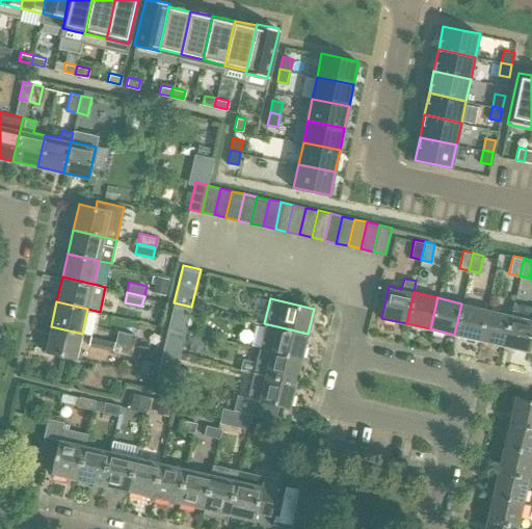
[(531,306),(513,301),(510,314),(503,345),(528,351),(531,336),(531,306)]
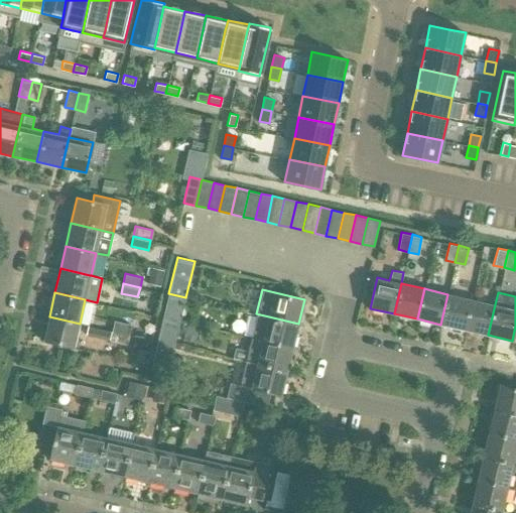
[(185,297),(168,293),(164,312),(181,316),(185,297)]
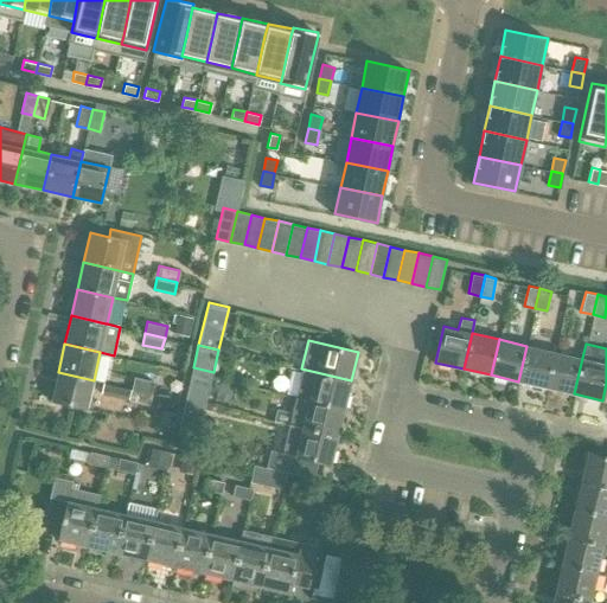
[(518,382),(547,387),(555,352),(526,346),(518,382)]
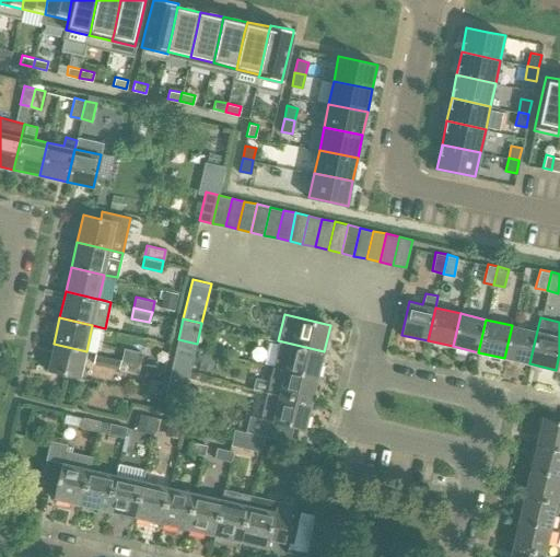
[(504,358),(529,363),(537,331),(512,325),(504,358)]
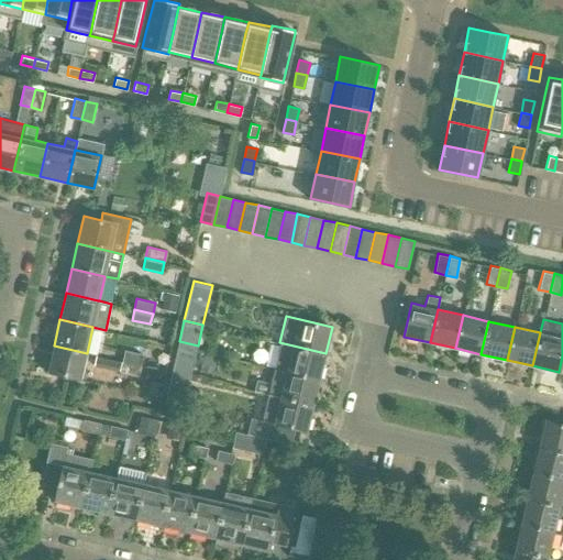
[(279,342),(274,368),(320,379),(326,353),(279,342)]
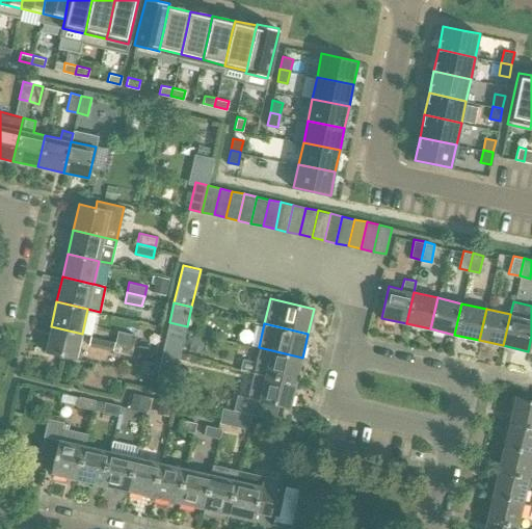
[(82,334),(51,326),(46,350),(77,358),(77,354),(82,334)]
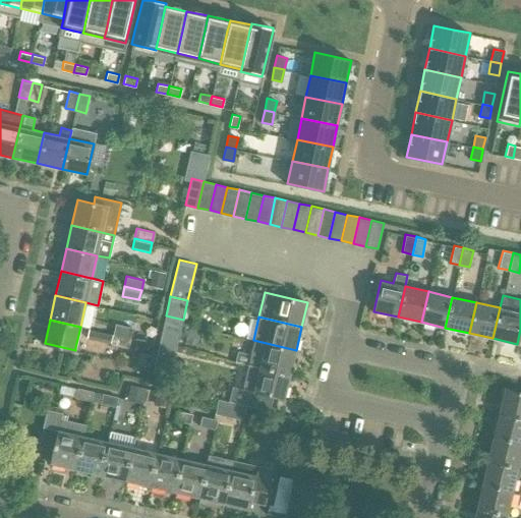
[(116,323),(113,333),(130,337),(132,327),(116,323)]
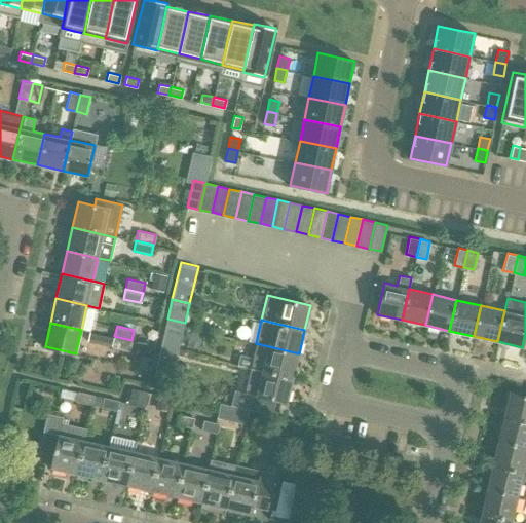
[(165,326),(160,346),(178,350),(183,330),(165,326)]
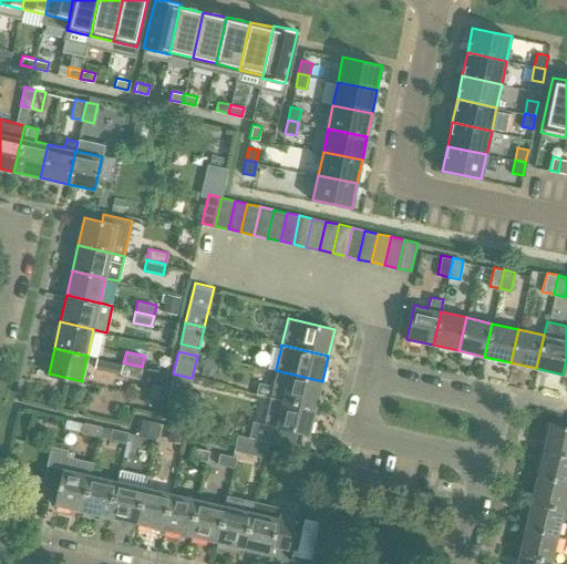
[(142,367),(123,362),(96,357),(93,367),(121,373),(140,378),(142,367)]
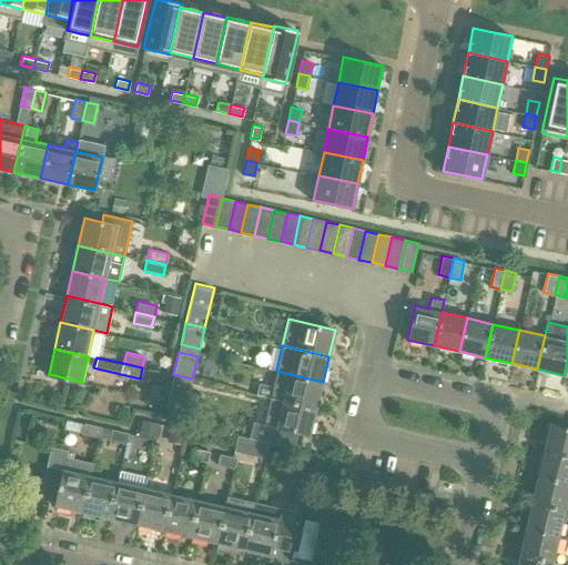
[(256,394),(270,397),(316,409),(323,382),(276,371),(273,385),(259,382),(256,394)]
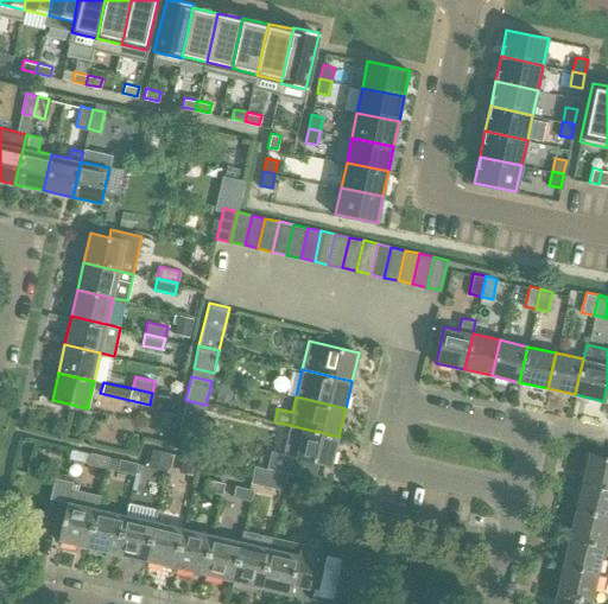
[(206,405),(185,400),(181,423),(200,427),(206,405)]
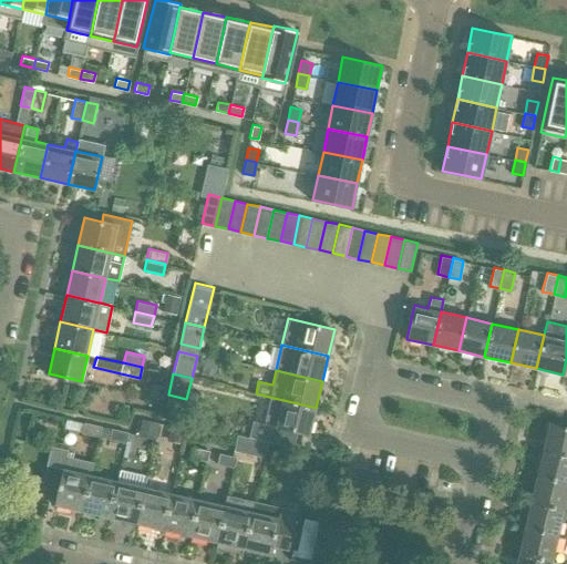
[(269,397),(263,422),(263,423),(297,431),(309,434),(316,408),(269,397)]
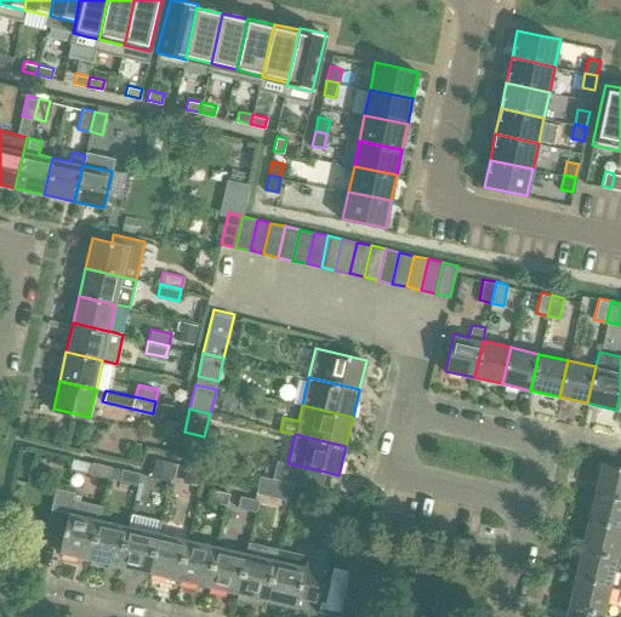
[(288,463),(288,462),(277,460),(273,476),(322,489),(325,472),(288,463)]
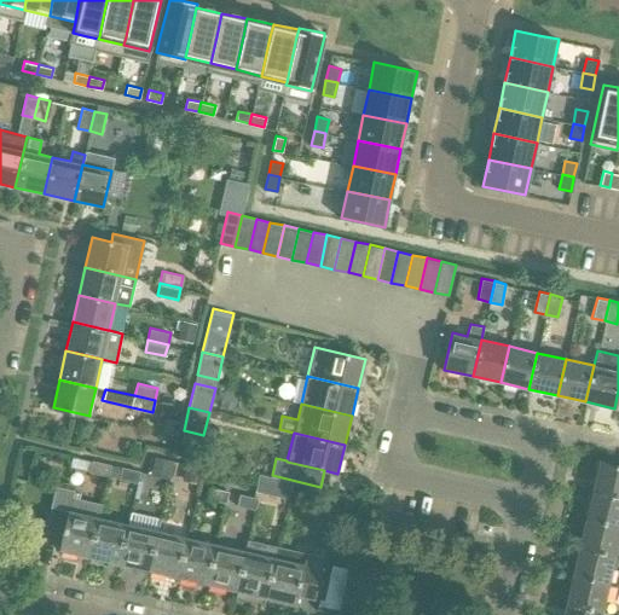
[(90,471),(108,475),(110,464),(92,459),(90,471)]
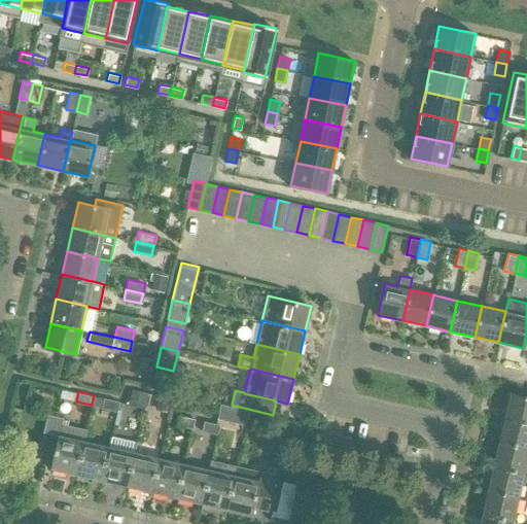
[(526,396),(510,392),(503,418),(526,423),(526,396)]
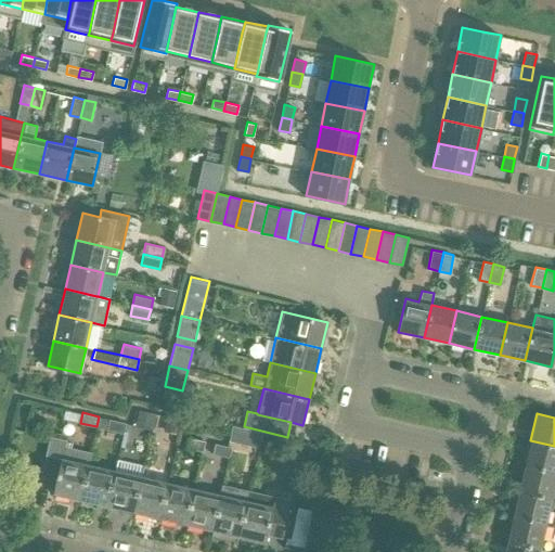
[(106,428),(123,433),(126,422),(108,419),(106,428)]
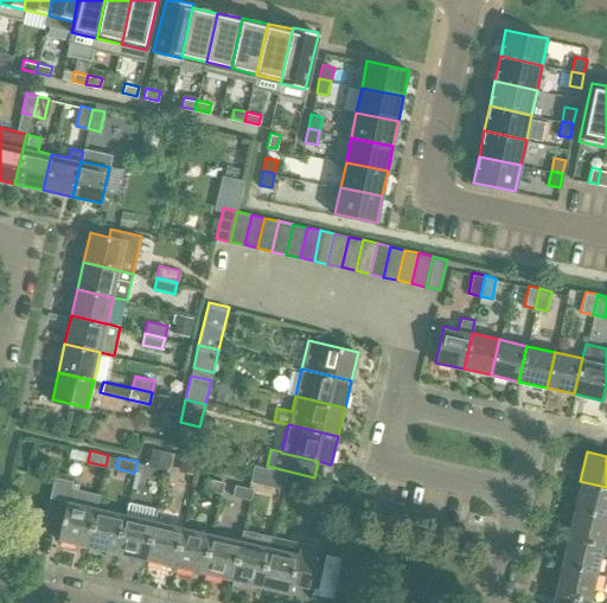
[(58,539),(89,546),(97,507),(101,493),(71,487),(74,480),(55,475),(44,519),(62,523),(58,539)]
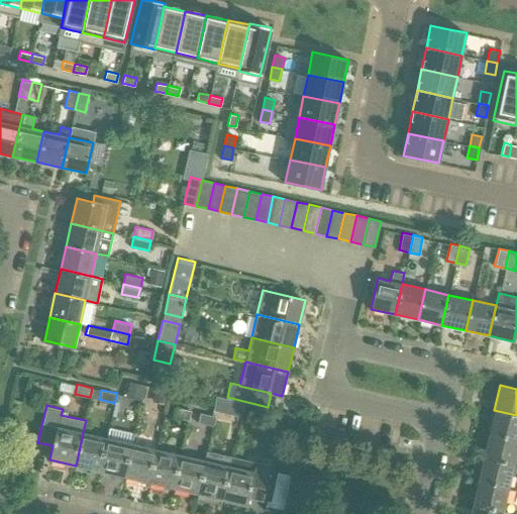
[(191,409),(188,409),(176,406),(173,415),(189,419),(191,409)]
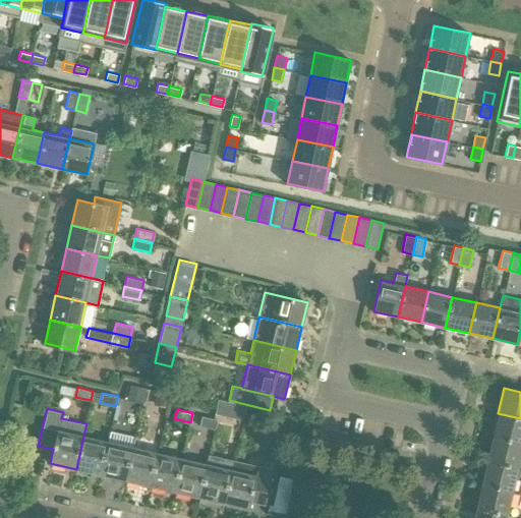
[(520,418),(498,413),(493,438),(520,444),(520,418)]
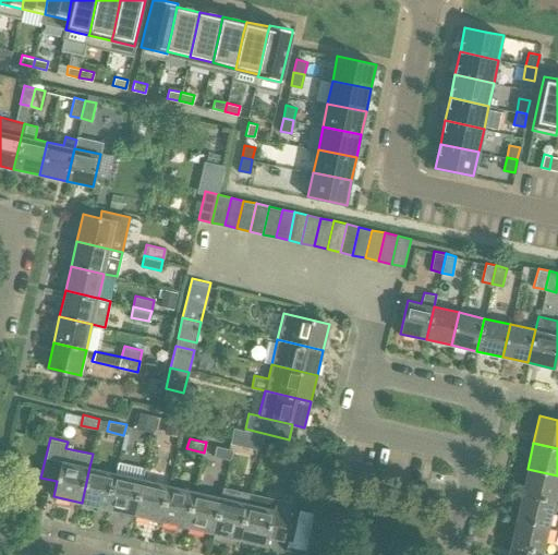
[(232,448),(216,444),(214,455),(230,458),(232,448)]
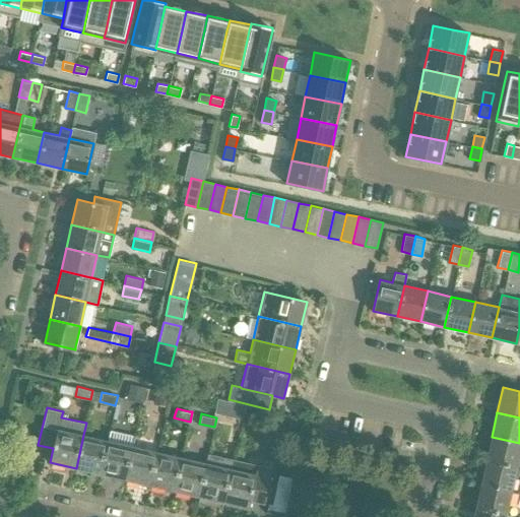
[(125,479),(133,446),(135,436),(110,430),(108,441),(100,473),(125,479)]
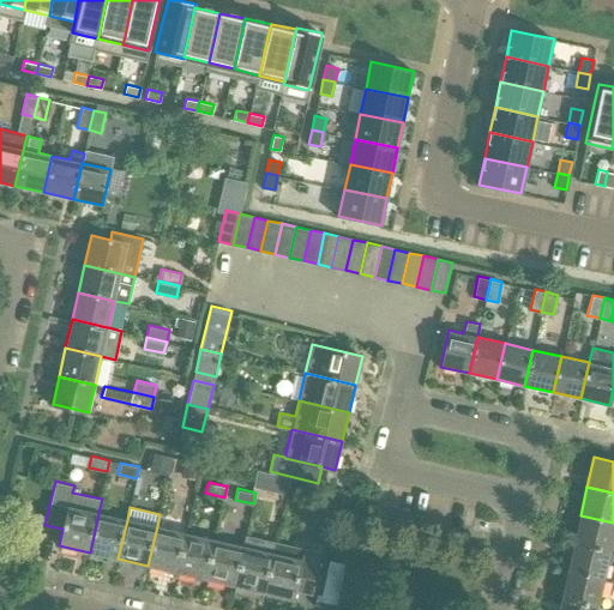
[(90,553),(118,559),(127,520),(98,513),(90,553)]
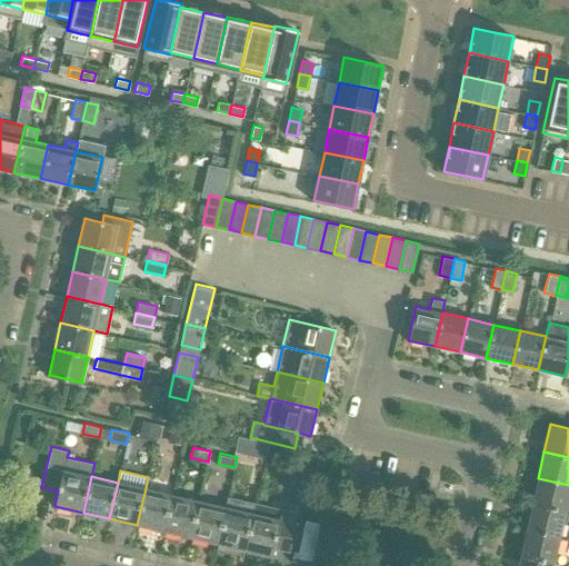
[(568,485),(538,478),(532,504),(566,512),(568,496),(568,485)]
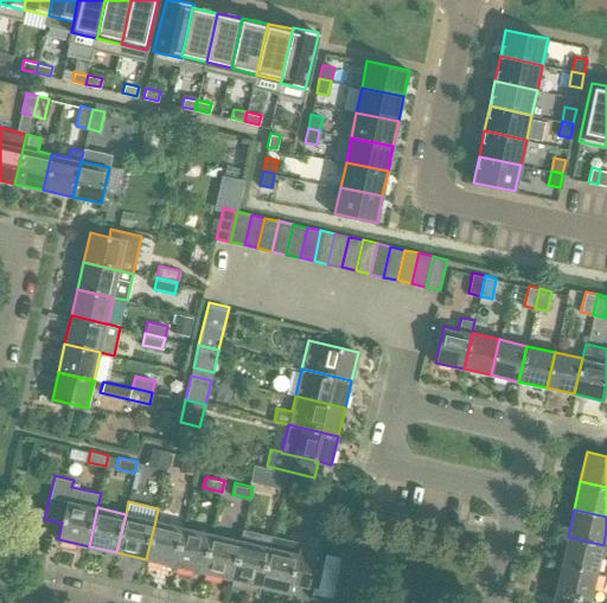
[(146,559),(174,565),(184,527),(155,520),(146,559)]
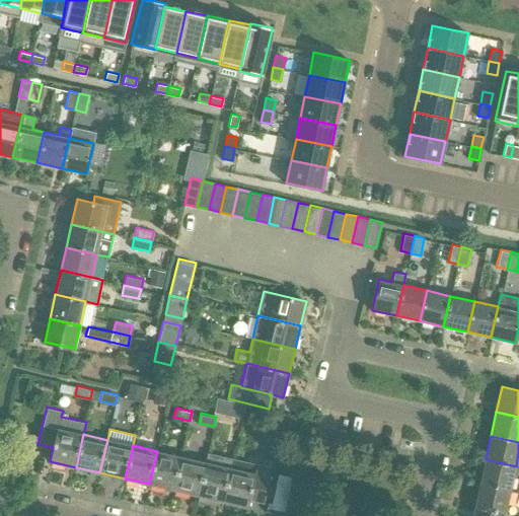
[(149,484),(173,490),(180,456),(157,451),(149,484)]
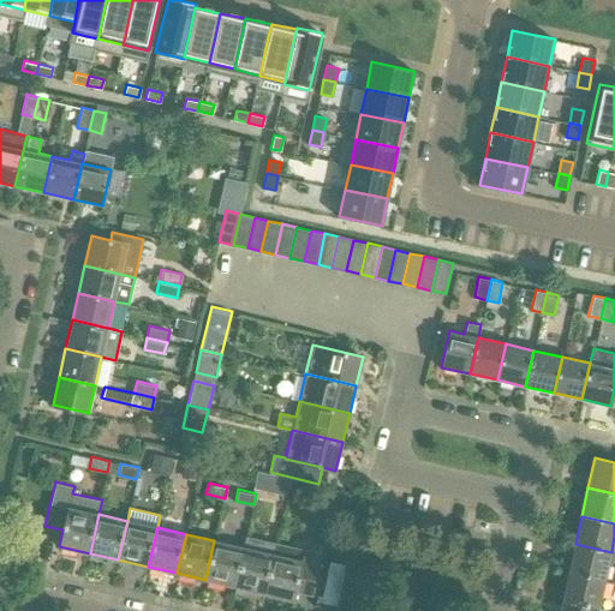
[(254,591),(264,593),(276,543),(245,535),(243,547),(233,586),(237,586),(236,592),(252,595),(254,593),(254,591)]
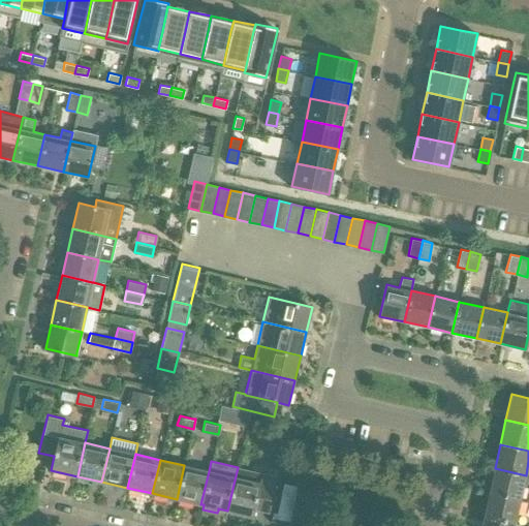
[(177,499),(200,504),(209,471),(184,465),(177,499)]
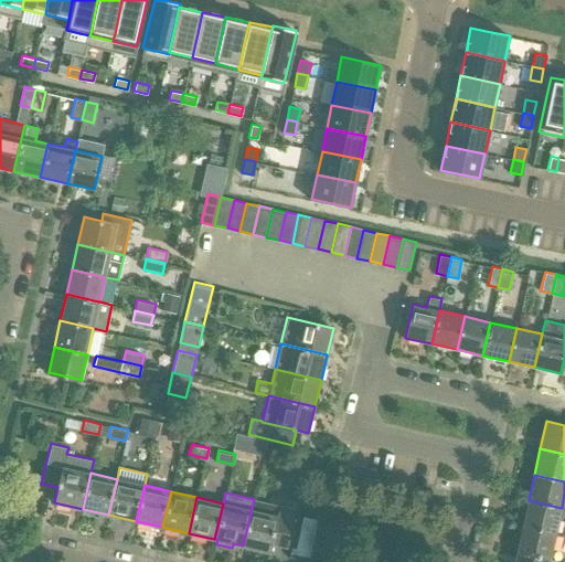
[(254,499),(243,545),(270,552),(272,543),(287,547),(296,508),(281,504),(280,505),(254,499)]
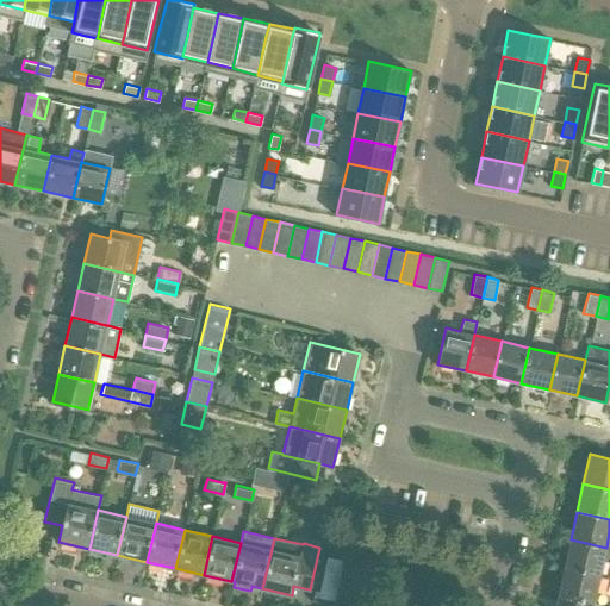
[(571,539),(564,567),(599,575),(607,548),(571,539)]
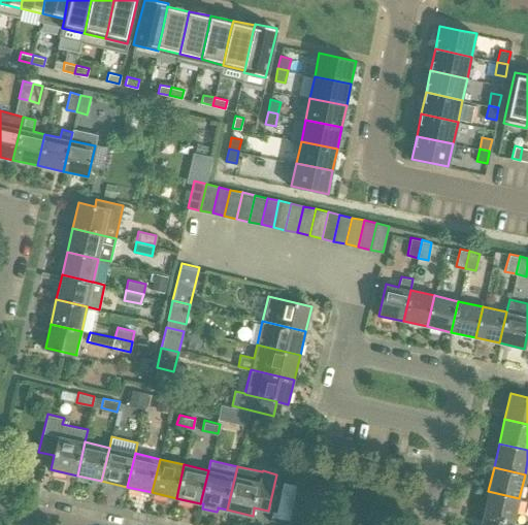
[(488,491),(483,516),(514,523),(519,498),(488,491)]
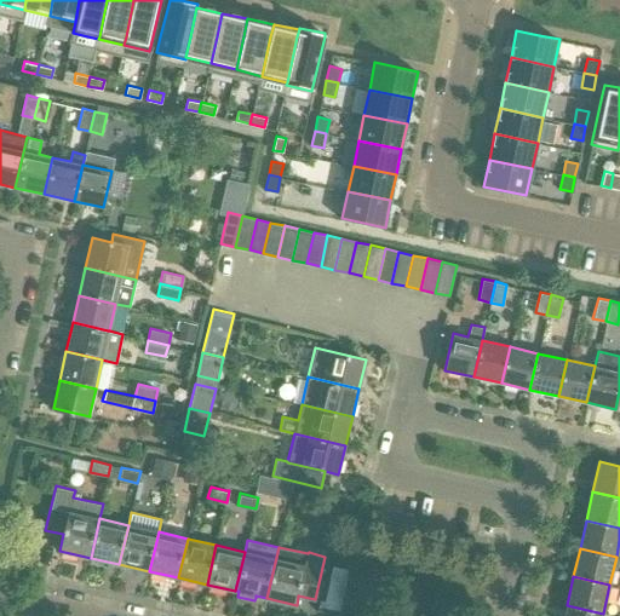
[(615,615),(603,614),(567,605),(563,615),(615,615)]
